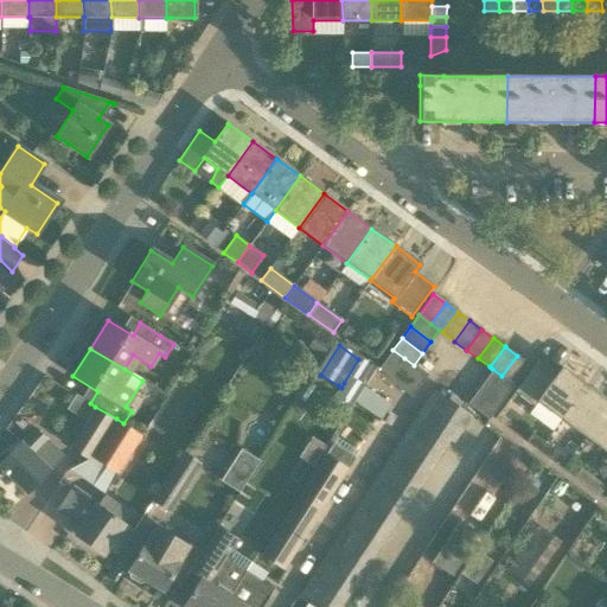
[(393,350),(377,372),(388,381),(404,358),(393,350)]
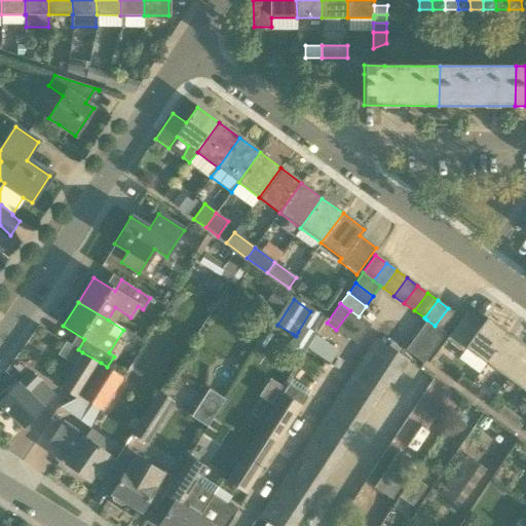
[(458,315),(448,308),(435,326),(445,333),(458,315)]
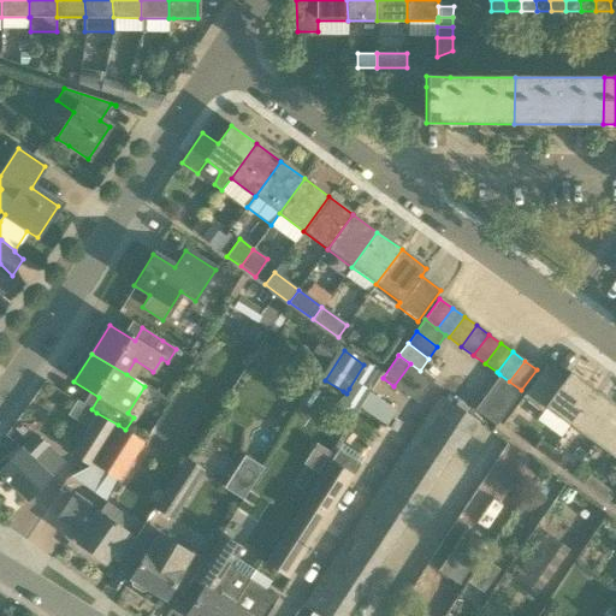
[(394,386),(406,395),(422,372),(420,371),(410,363),(394,386)]
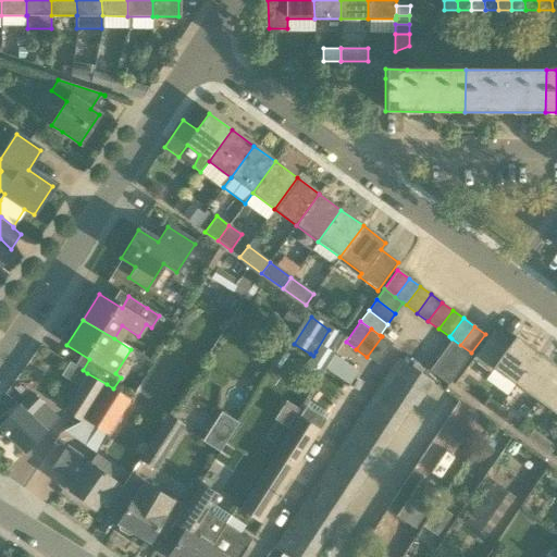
[(493,331),(471,360),(490,373),(493,369),(515,385),(537,354),(516,337),(510,344),(493,331)]
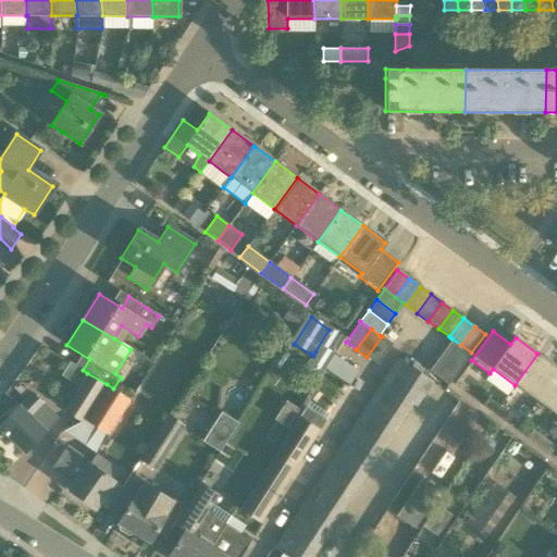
[(367,357),(378,364),(392,344),(382,336),(367,357)]
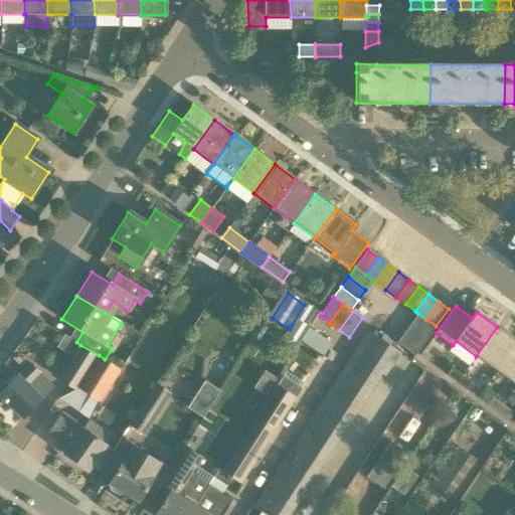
[(428,336),(436,326),(425,319),(417,313),(410,323),(428,336)]
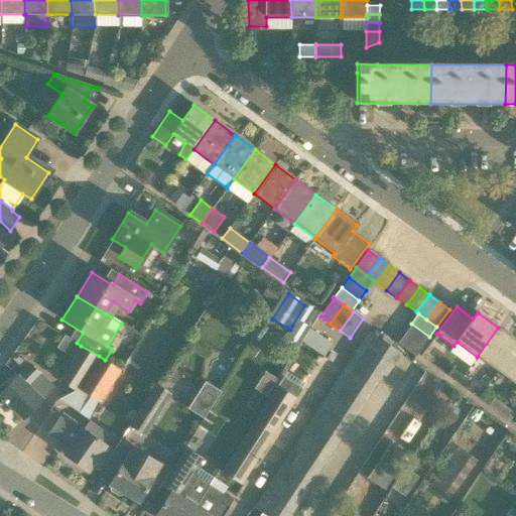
[(422,347),(429,337),(411,324),(404,334),(422,347)]
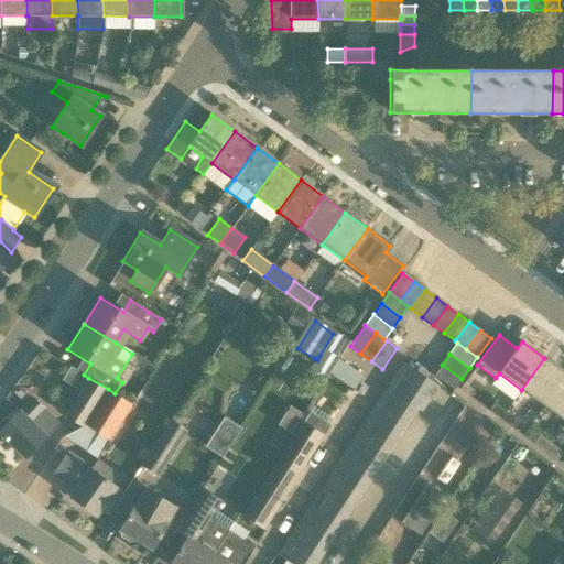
[(544,407),(563,378),(563,371),(544,358),(521,390),(544,407)]
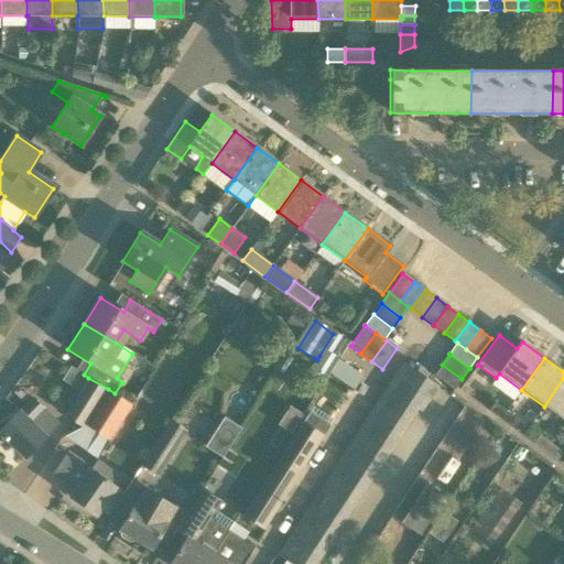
[(403,362),(277,555),(285,561),(290,563),(316,563),(399,438),(418,409),(422,412),(440,386),(403,362)]
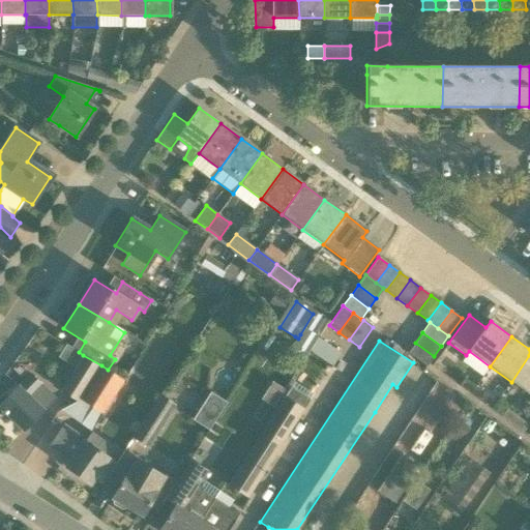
[(415,343),(408,352),(427,365),(434,356),(415,343)]
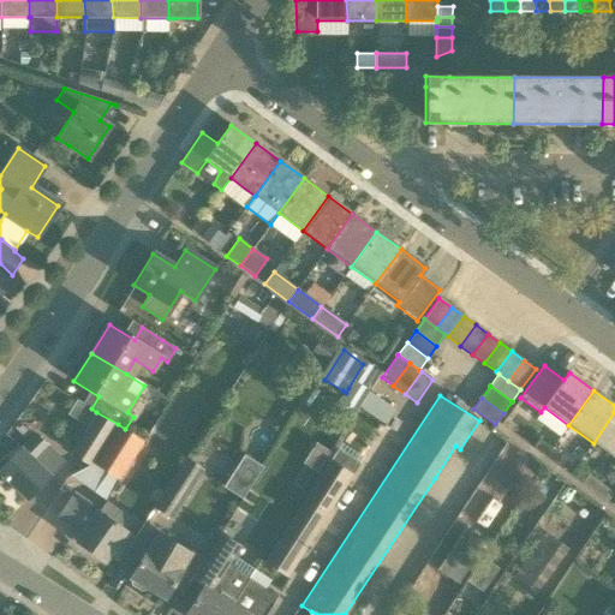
[(118,424),(96,412),(71,452),(91,465),(94,461),(118,424)]
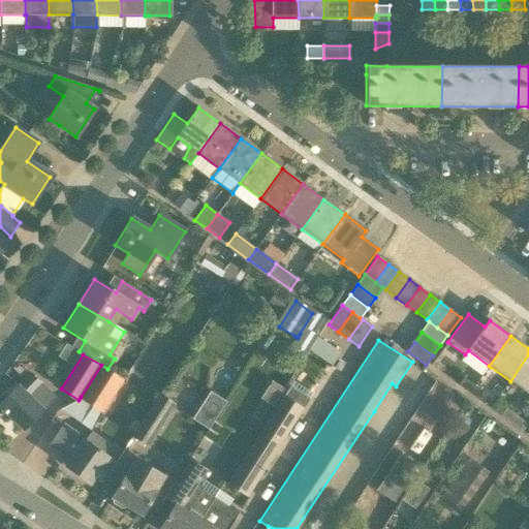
[(528,395),(528,354),(510,381),(528,395)]
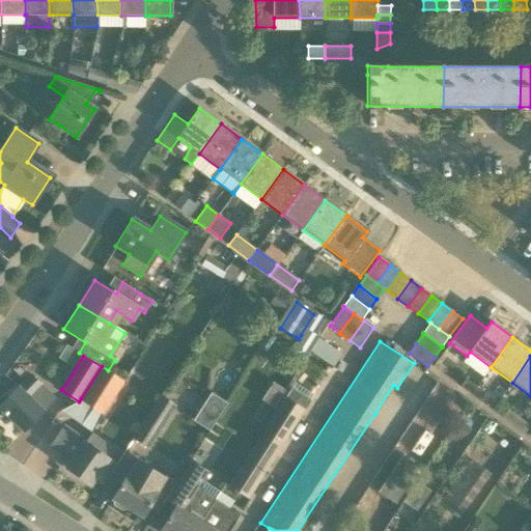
[(108,370),(102,366),(81,398),(104,414),(124,381),(108,370)]
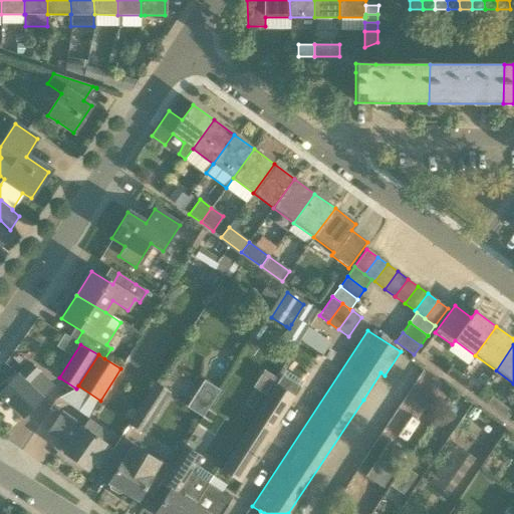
[(35,404),(41,398),(52,386),(39,373),(29,363),(18,374),(17,374),(0,393),(0,397),(22,418),(35,404)]
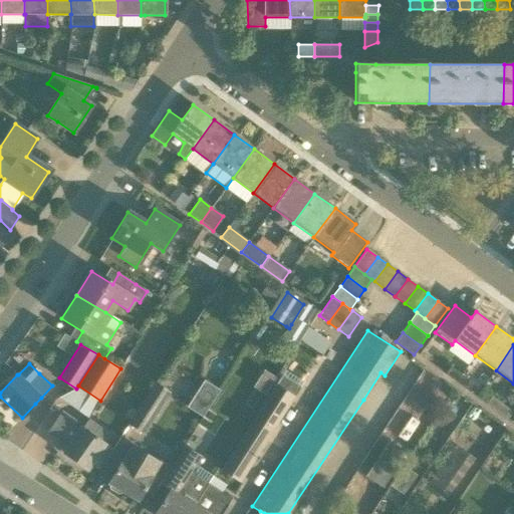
[(456,381),(461,374),(451,367),(446,374),(456,381)]
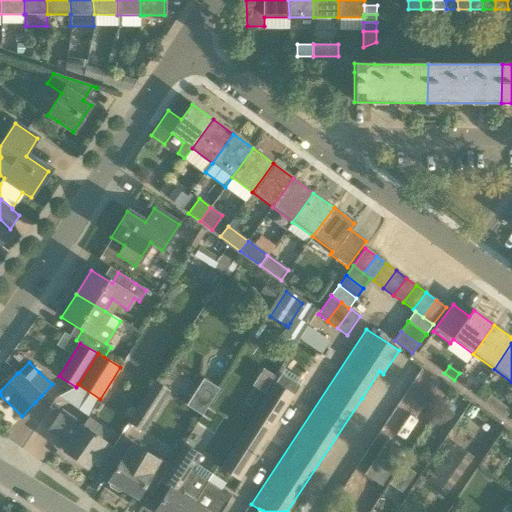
[(454,380),(464,388),(469,381),(459,373),(454,380)]
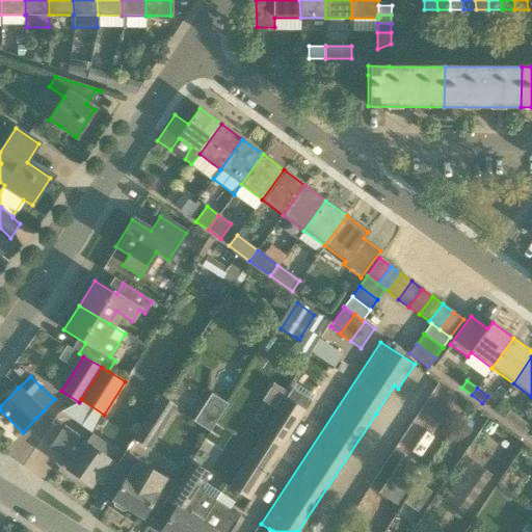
[(215,422),(224,406),(225,405),(211,396),(195,421),(210,430),(215,422)]
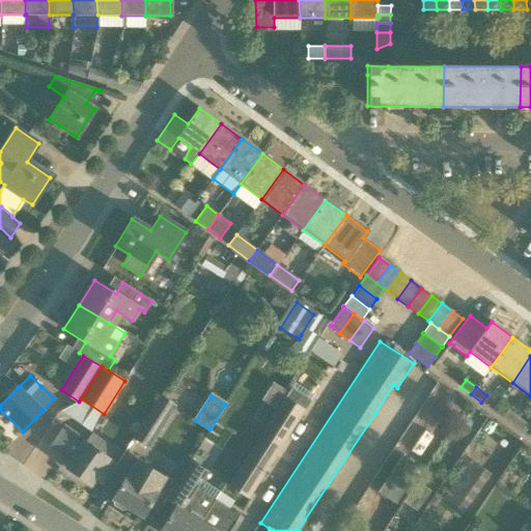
[(175,406),(161,396),(132,439),(146,448),(175,406)]
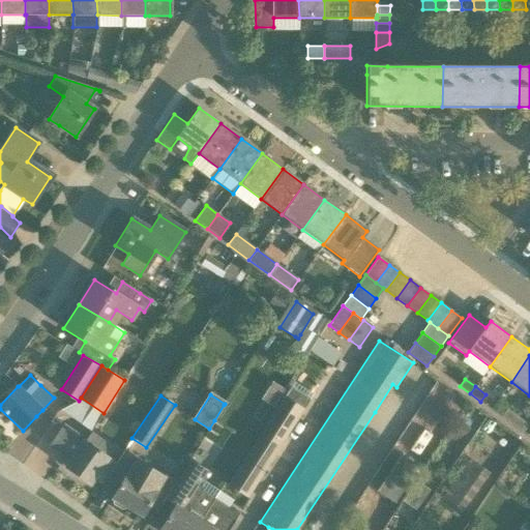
[(247,498),(303,409),(283,396),(227,486),(247,498)]
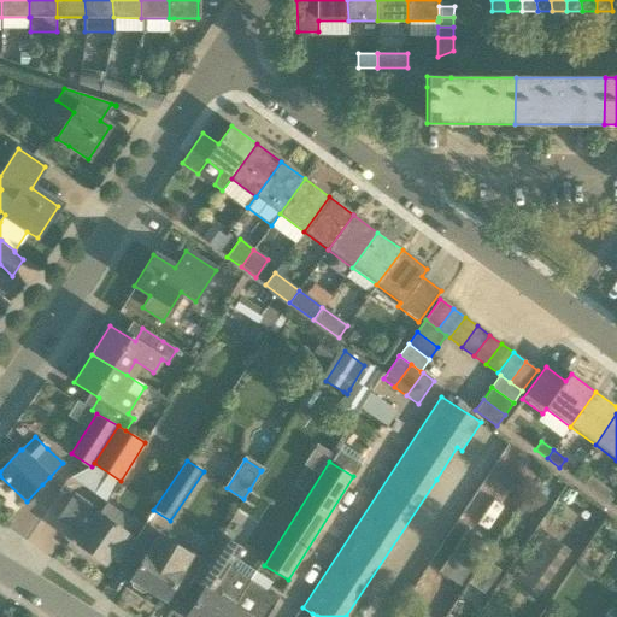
[(583,485),(595,494),(601,486),(589,476),(583,485)]
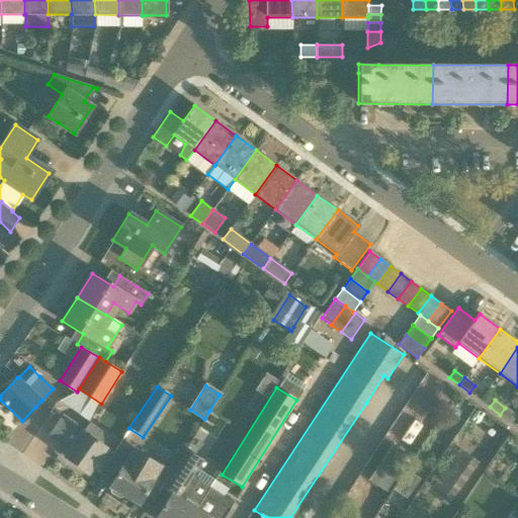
[(516,415),(505,408),(500,415),(511,422),(516,415)]
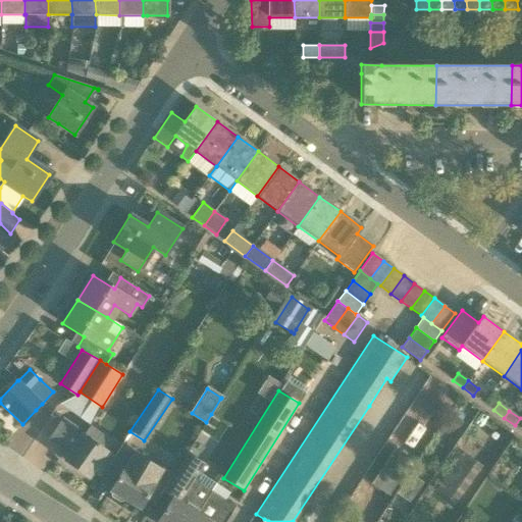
[(107,451),(108,450),(106,448),(111,440),(91,425),(85,433),(62,417),(59,422),(47,438),(69,454),(64,460),(89,476),(93,470),(101,476),(115,456),(107,451)]
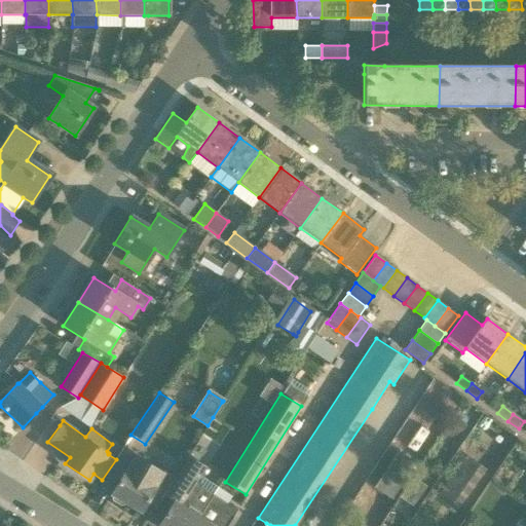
[(396,451),(373,485),(393,499),(416,464),(396,451)]
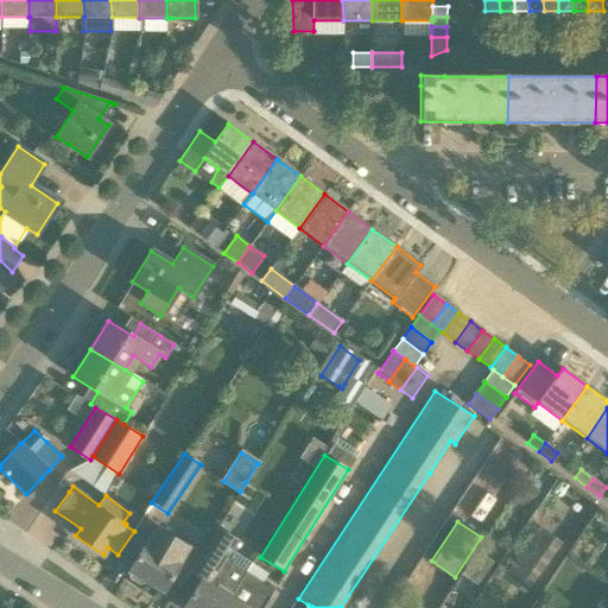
[(525,594),(562,543),(538,526),(501,577),(525,594)]
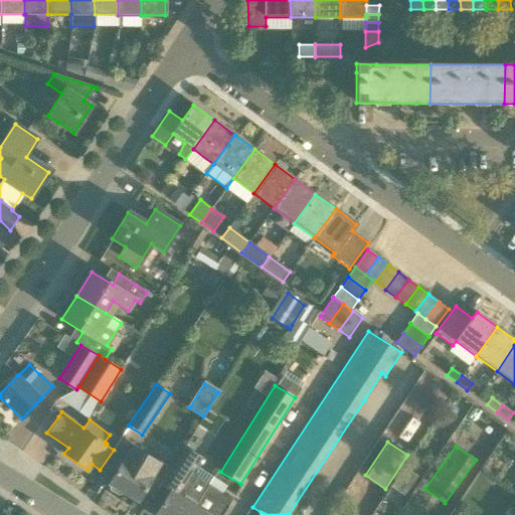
[(165,500),(155,514),(188,514),(198,501),(186,493),(196,477),(195,468),(202,458),(184,447),(171,468),(160,485),(170,491),(165,500)]
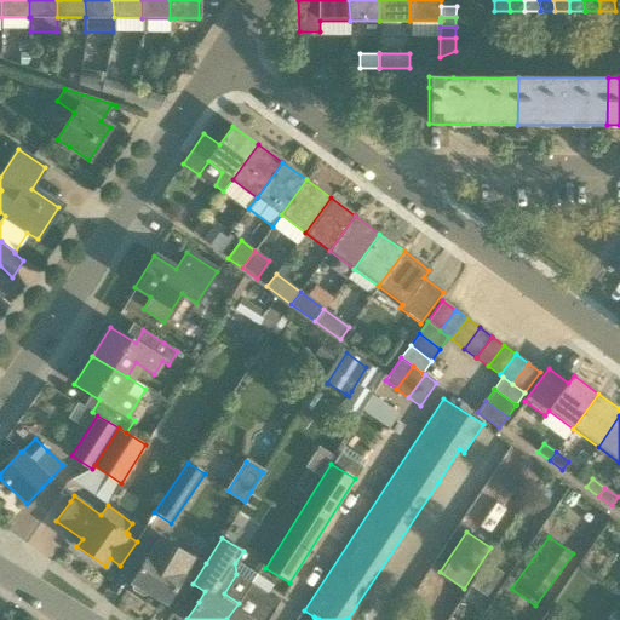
[(193,560),(158,540),(150,555),(148,554),(130,584),(132,585),(131,587),(132,591),(142,596),(144,596),(147,593),(166,604),(173,592),(183,598),(193,584),(206,563),(194,556),(193,560)]
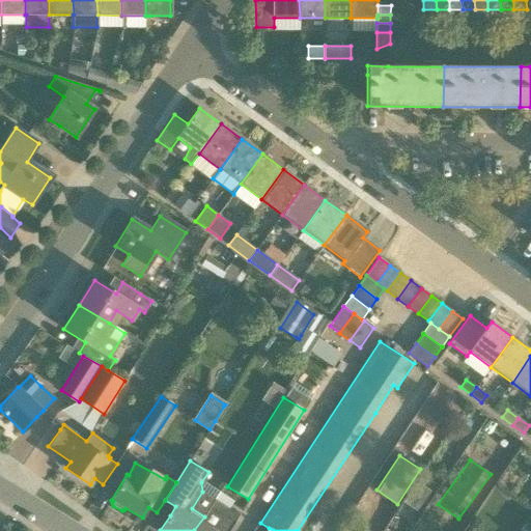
[(416,481),(402,502),(417,511),(430,491),(416,481)]
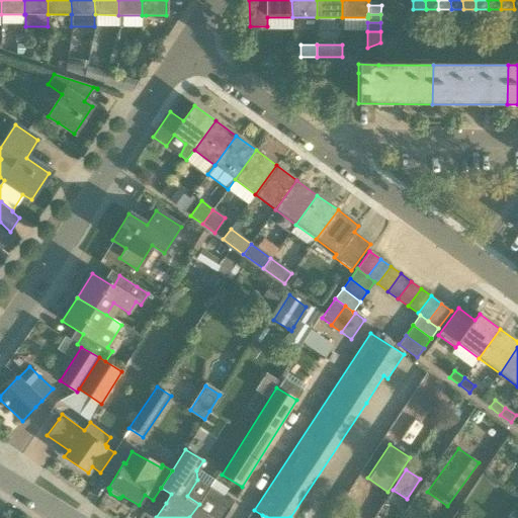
[(189,517),(223,517),(233,502),(222,495),(218,501),(205,494),(199,504),(189,517)]
